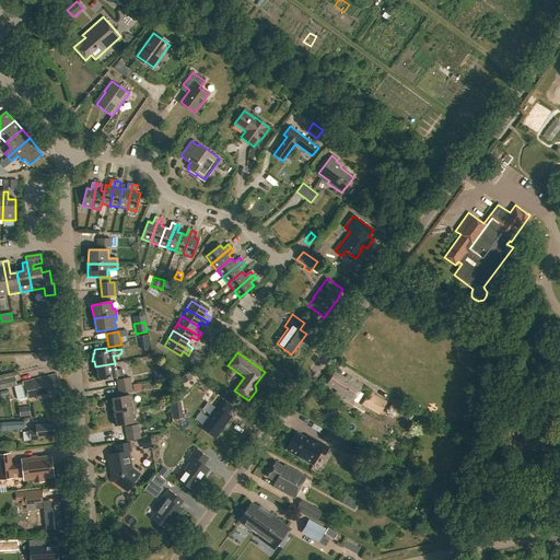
[(97,380),(119,376),(123,375),(121,370),(116,371),(115,363),(95,366),(97,380)]
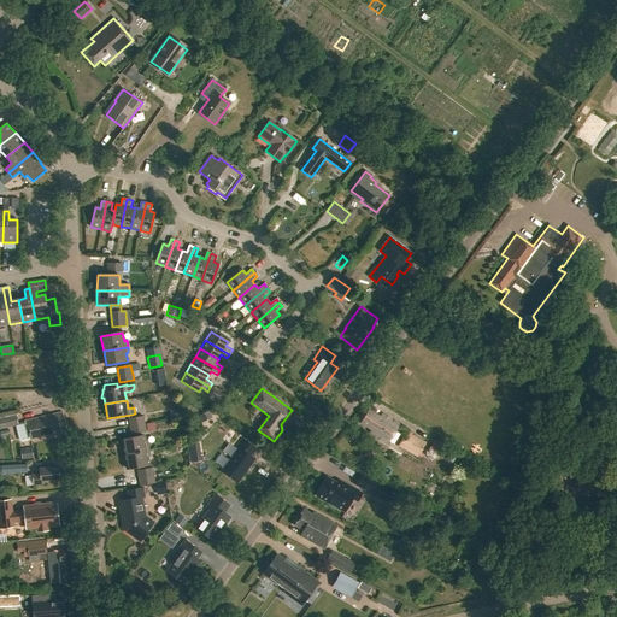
[(369,411),(362,422),(372,429),(370,433),(388,444),(400,424),(382,413),(380,417),(369,411)]
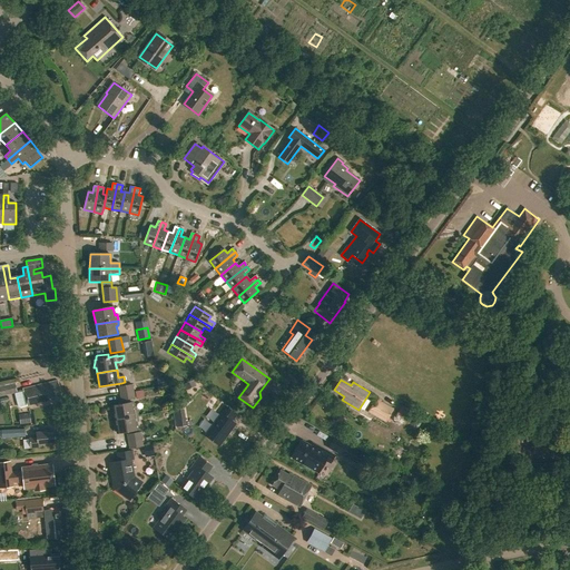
[(22,390),(26,408),(57,401),(57,397),(60,396),(57,382),(22,390)]
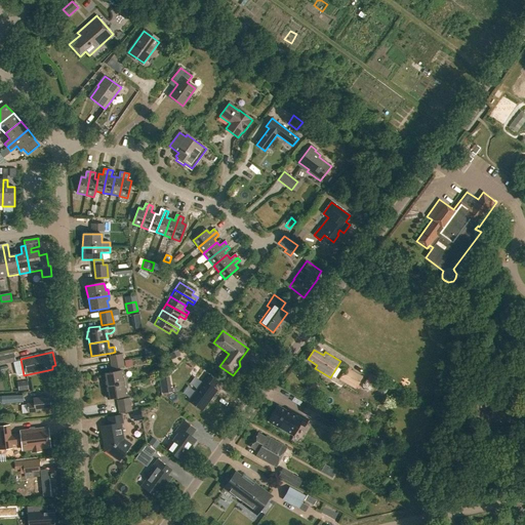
[(0,355),(0,364),(15,361),(13,353),(0,355)]
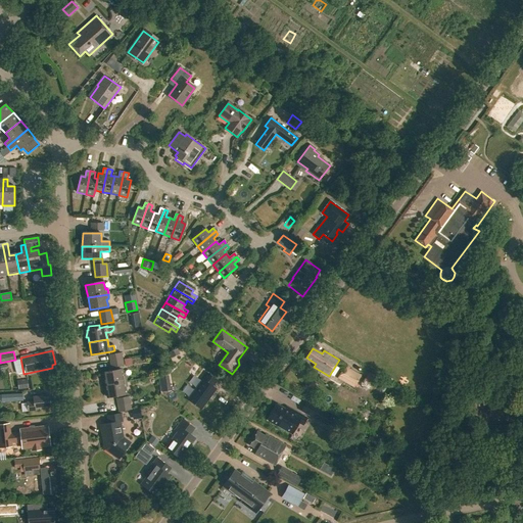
[(109,355),(110,362),(123,360),(122,352),(109,355)]
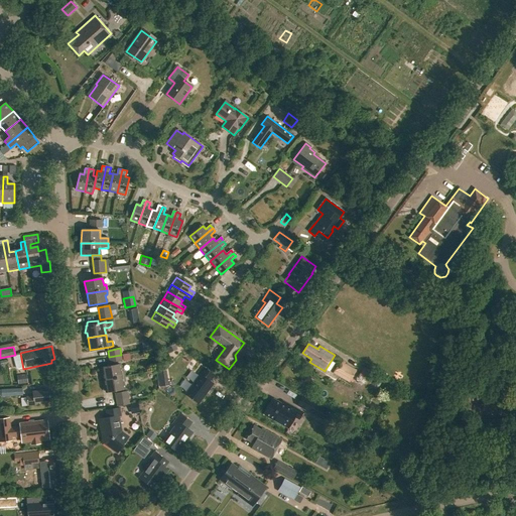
[(121,355),(109,357),(110,363),(122,361),(121,355)]
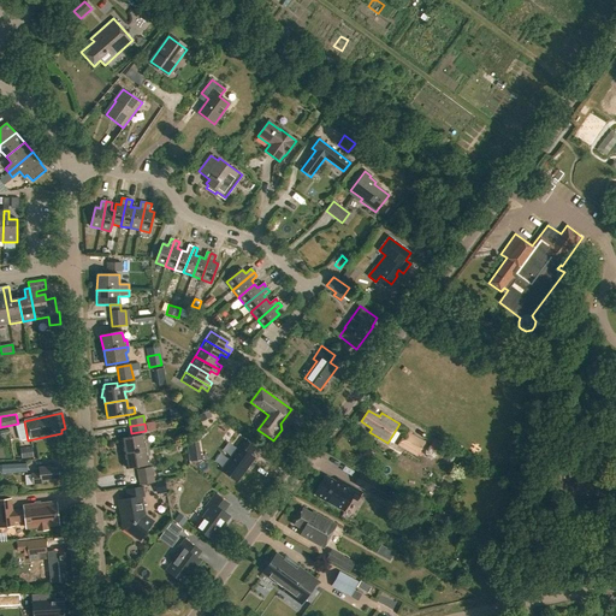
[(398,445),(419,456),(427,442),(407,431),(398,445)]
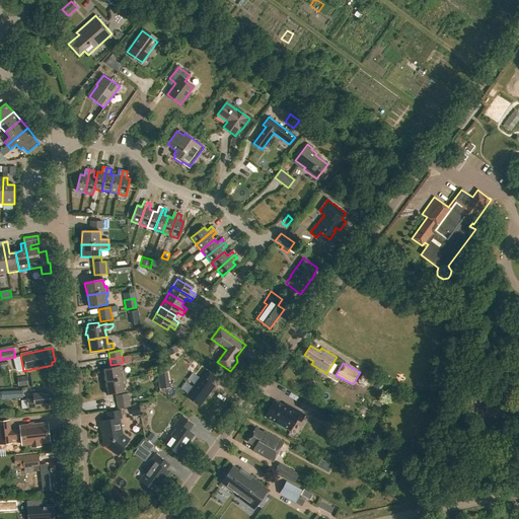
[(102,370),(105,382),(125,378),(124,373),(122,374),(121,367),(102,370)]
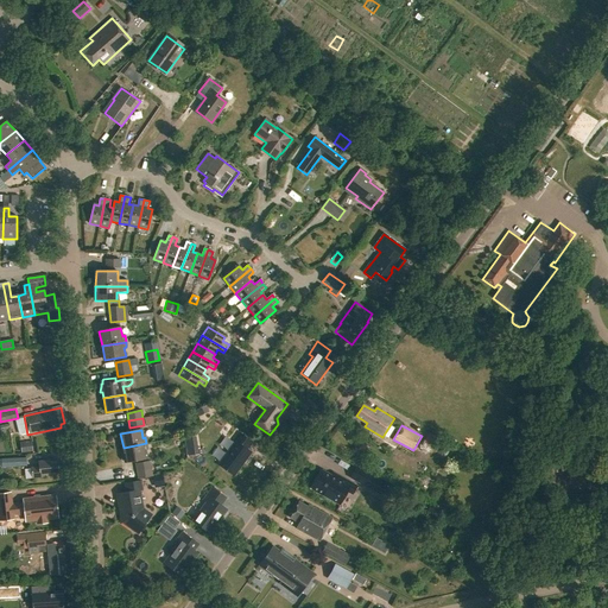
[(420,445),(431,451),(439,438),(429,431),(420,445)]
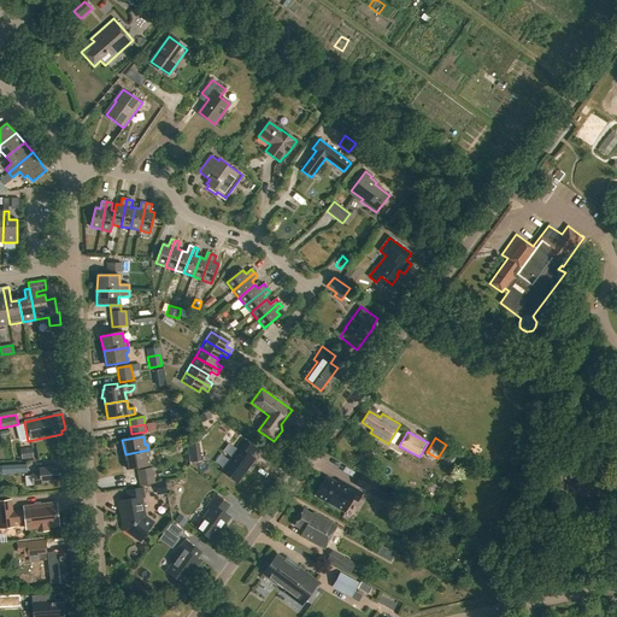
[(239,448),(222,471),(238,483),(256,459),(251,457),(257,448),(242,439),(236,446),(239,448)]
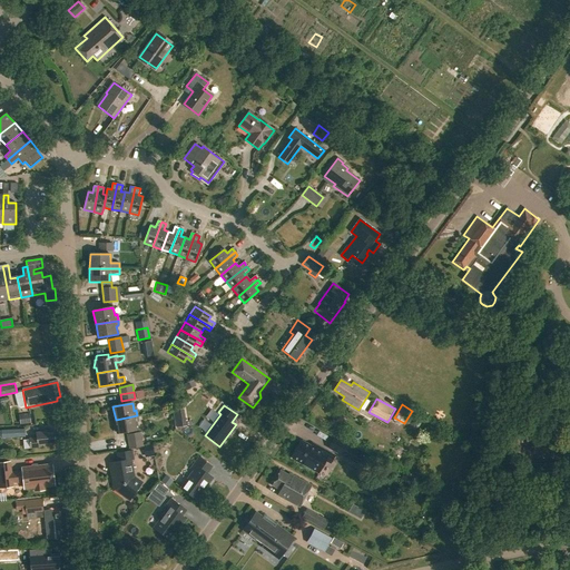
[(116,420),(118,433),(137,430),(136,422),(138,421),(137,415),(116,420)]
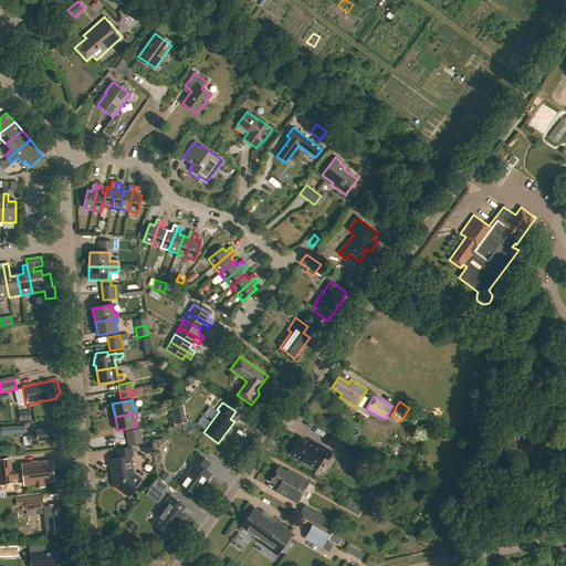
[(55,440),(53,429),(35,431),(35,436),(28,437),(29,446),(39,444),(39,442),(55,440)]
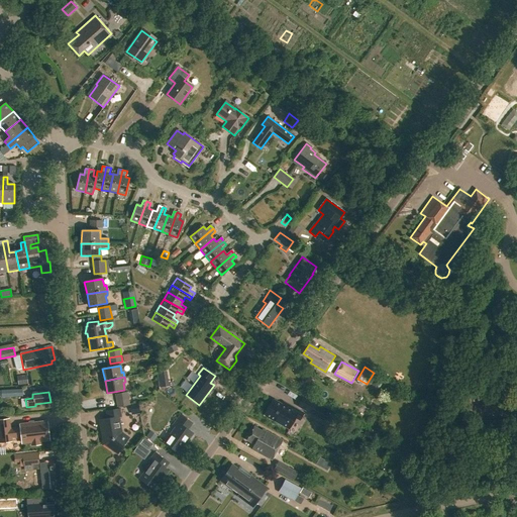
[(127,393),(115,395),(117,407),(129,405),(127,393)]
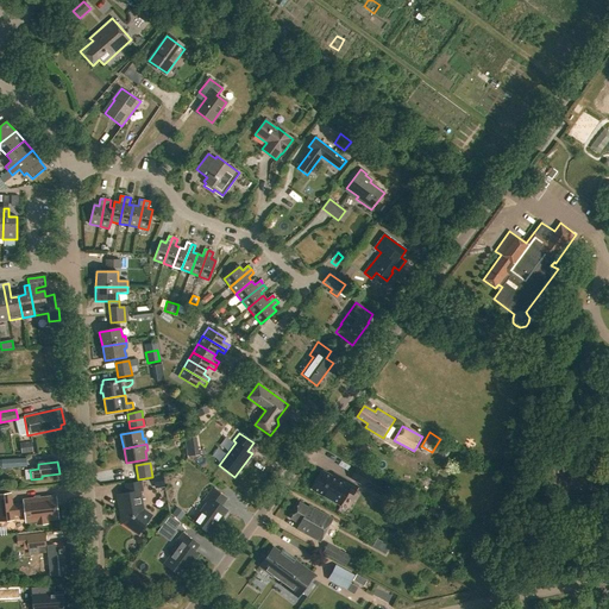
[(390,487),(357,468),(351,478),(384,497),(390,487)]
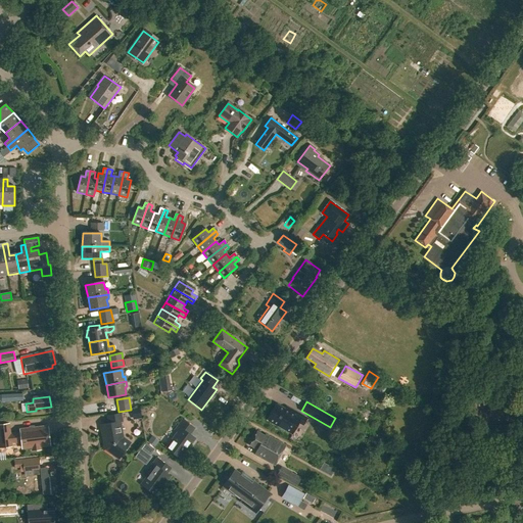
[(277,405),(269,420),(292,434),(298,423),(303,425),(306,419),(289,409),(288,411),(277,405)]
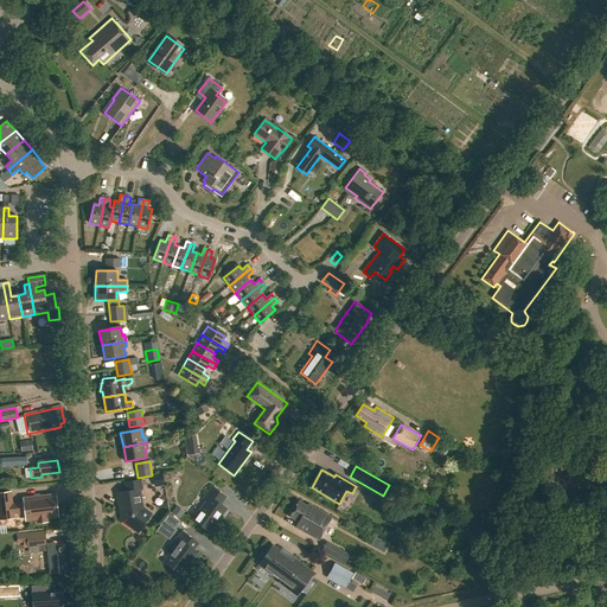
[(165,486),(163,473),(152,475),(154,489),(165,486)]
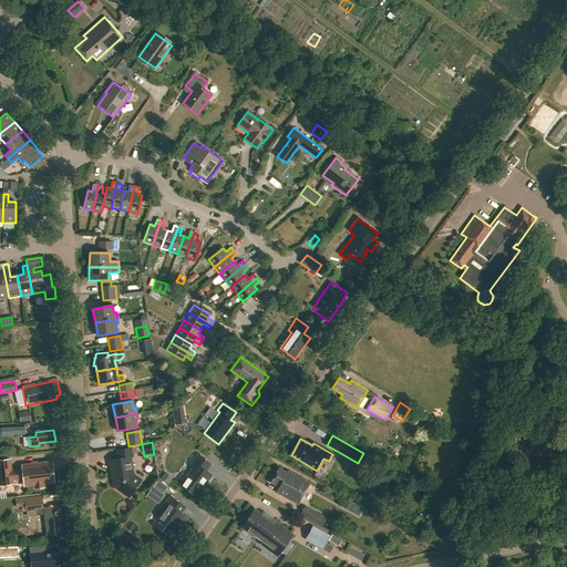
[(133,456),(131,447),(116,451),(117,459),(109,461),(113,487),(129,498),(142,480),(134,474),(131,457),(133,456)]
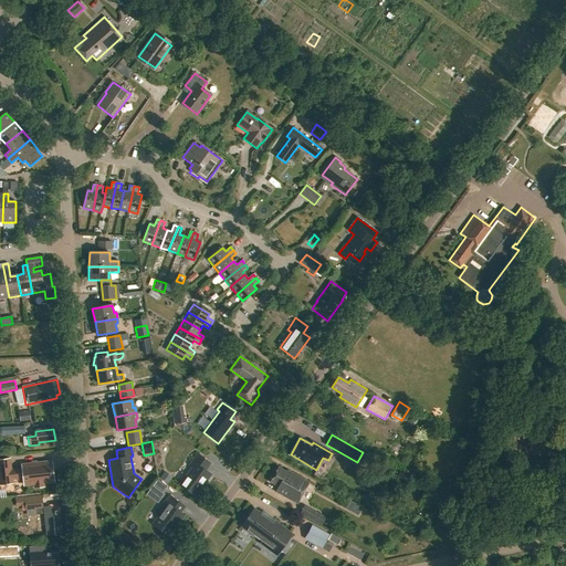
[(191,468),(179,484),(196,496),(211,474),(206,470),(210,464),(196,452),(187,464),(191,468)]
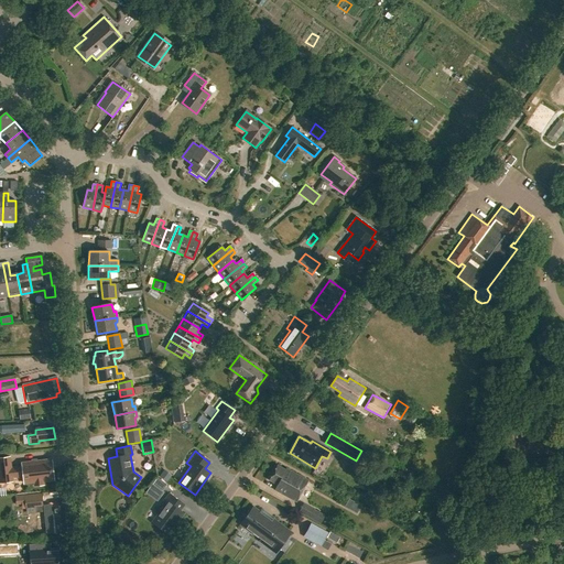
[(33,483),(34,486),(44,485),(43,481),(53,480),(51,459),(21,463),(22,466),(11,467),(10,456),(0,457),(0,483),(12,483),(12,478),(23,477),(23,484),(33,483)]
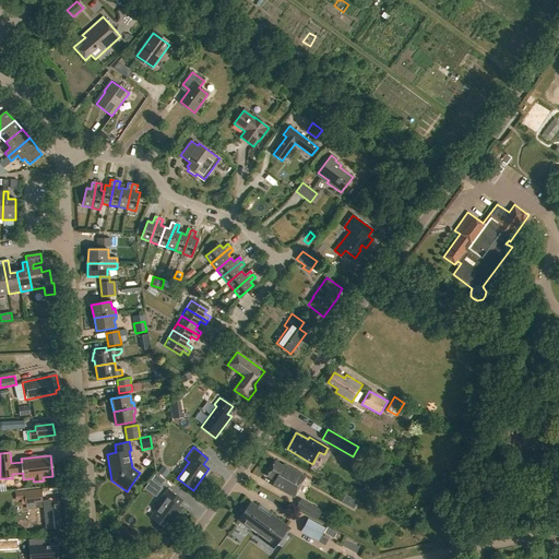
[(356,462),(344,461),(343,468),(356,470),(356,462)]
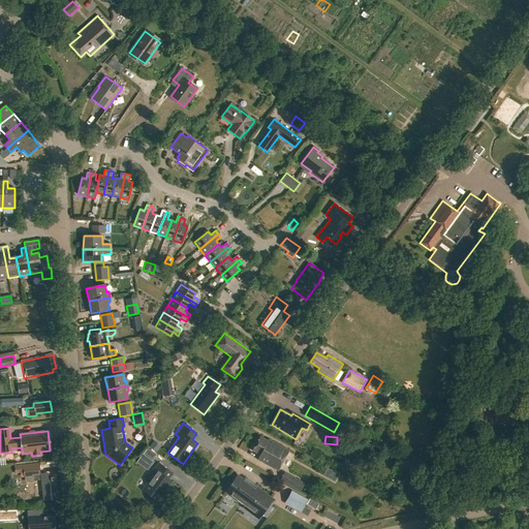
[(258,460),(278,470),(288,450),(269,440),(268,441),(260,437),(253,450),(260,455),(258,460)]
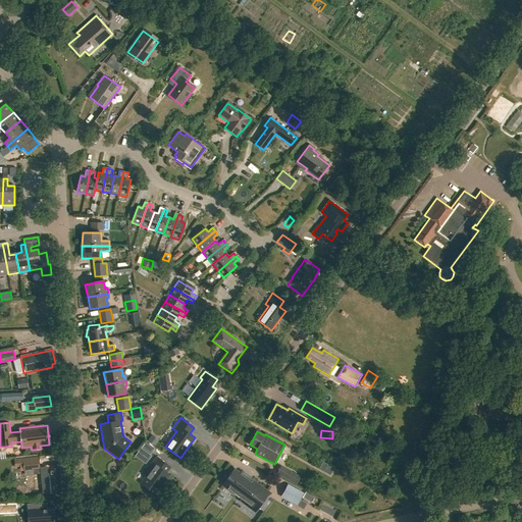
[(151,436),(147,441),(153,446),(157,440),(151,436)]
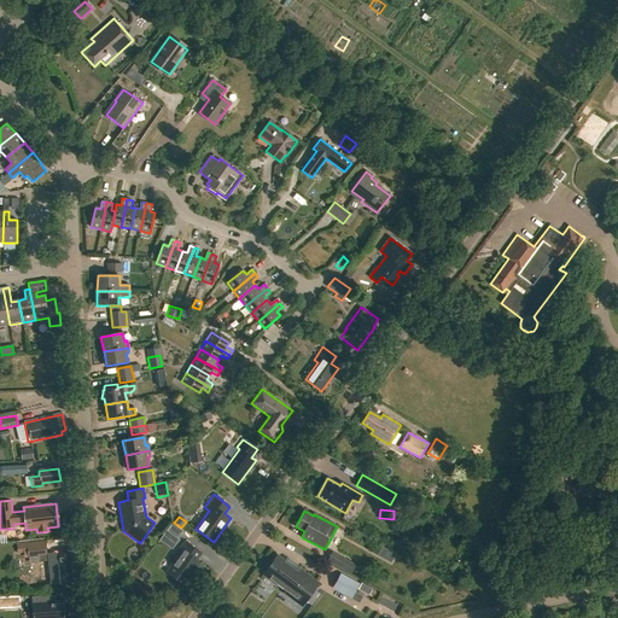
[(178,537),(182,530),(173,523),(167,530),(178,537)]
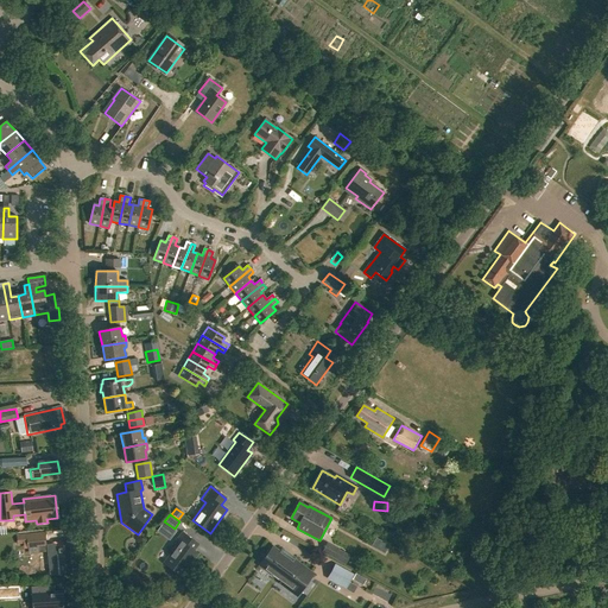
[(198,555),(194,551),(198,545),(182,532),(173,544),(177,546),(164,563),(182,576),(198,555)]
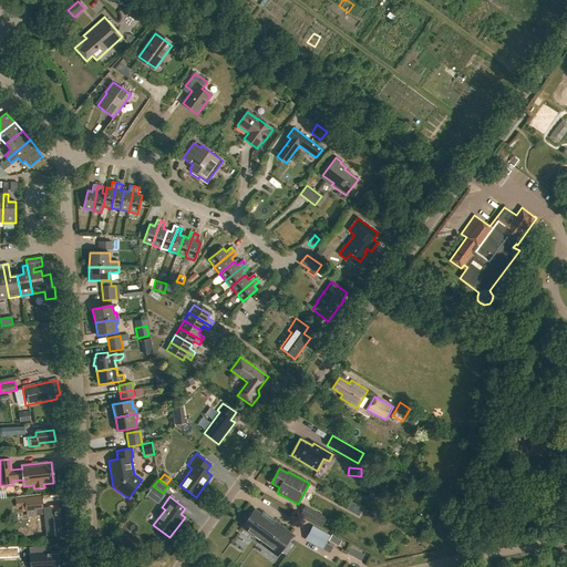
[(47,525),(48,538),(66,536),(65,532),(70,532),(69,523),(65,523),(64,516),(69,516),(68,504),(48,506),(48,508),(41,508),(40,497),(8,500),(9,509),(21,508),(21,513),(35,512),(35,516),(49,515),(50,524),(47,525)]
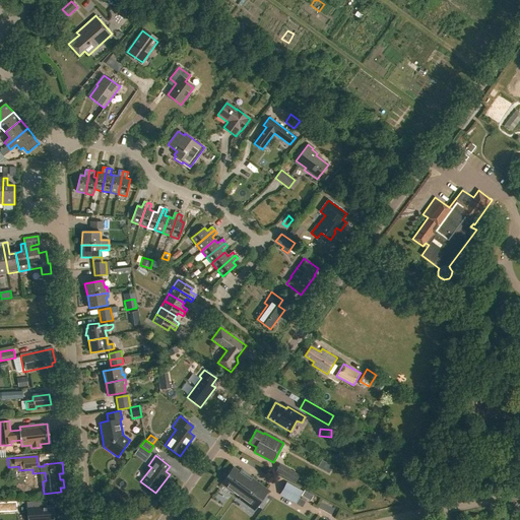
[(325,471),(330,473),(333,466),(329,464),(325,471)]
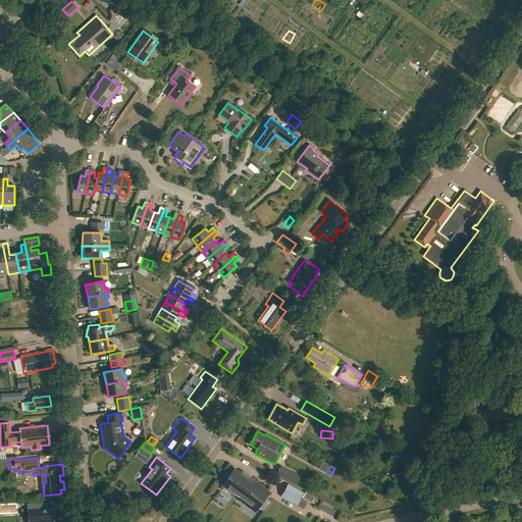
[(277,473),(297,484),(300,478),(280,467),(277,473)]
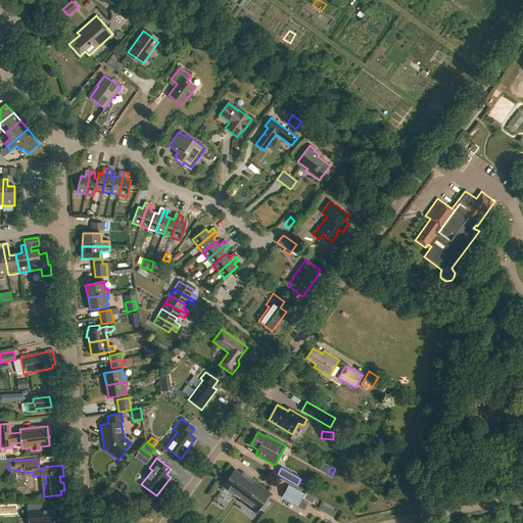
[(235,471),(223,486),(233,493),(235,494),(234,495),(239,498),(240,497),(242,500),(240,502),(255,513),(270,493),(252,481),(251,483),(242,476),(235,471)]
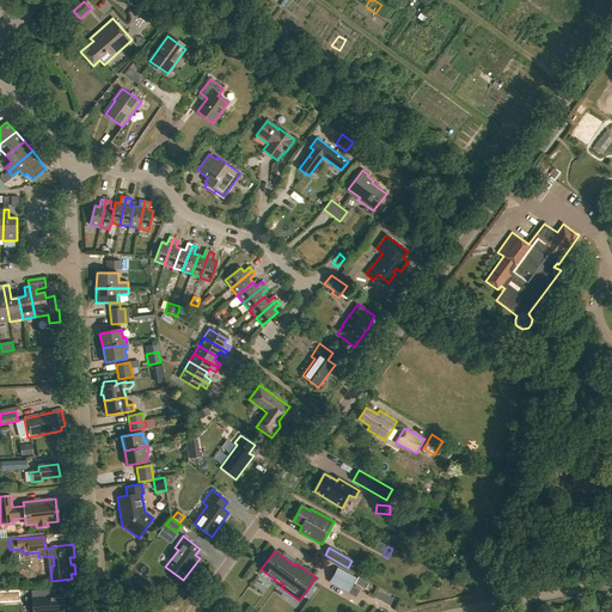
[(355,579),(337,569),(330,582),(343,589),(347,582),(352,585),(355,579)]
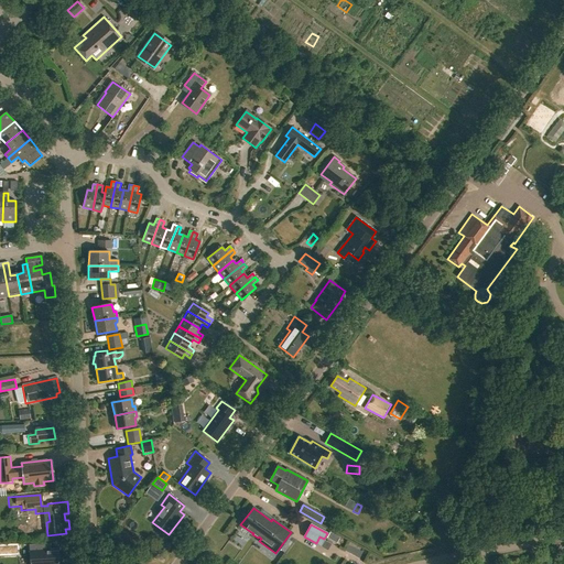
[(327,538),(337,543),(339,538),(329,532),(327,538)]
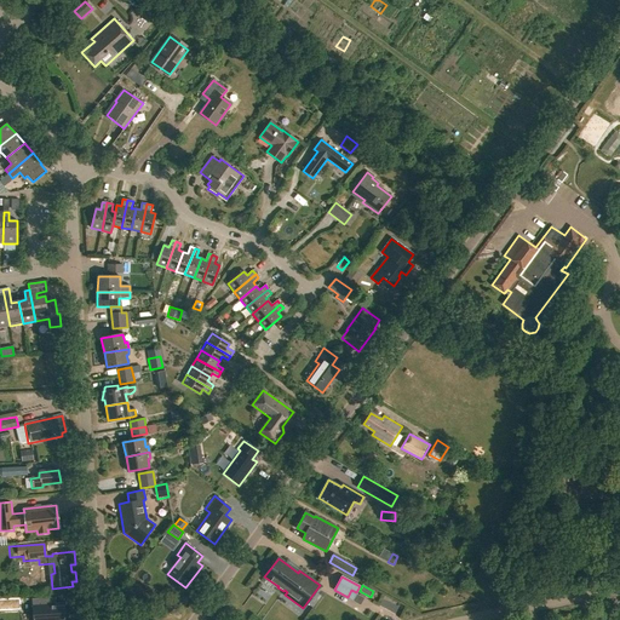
[(33,619),(65,619),(64,603),(56,604),(56,597),(32,598),(33,619)]
